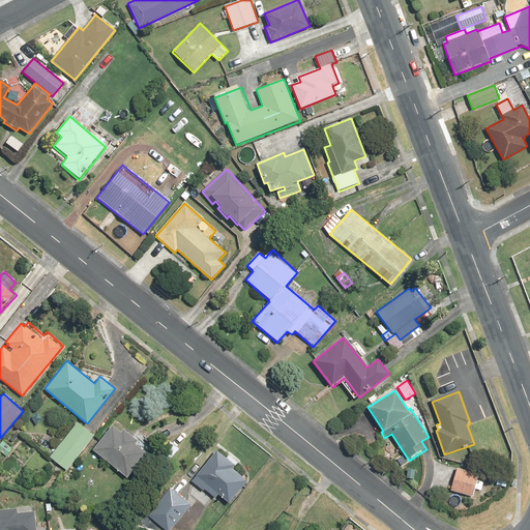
[(94,435),(77,421),(50,457),(67,470),(94,435)]
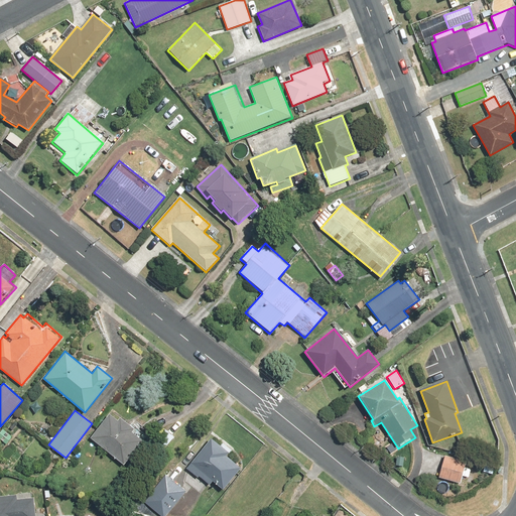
[(118,420),(109,413),(90,436),(124,465),(145,438),(120,418),(118,420)]
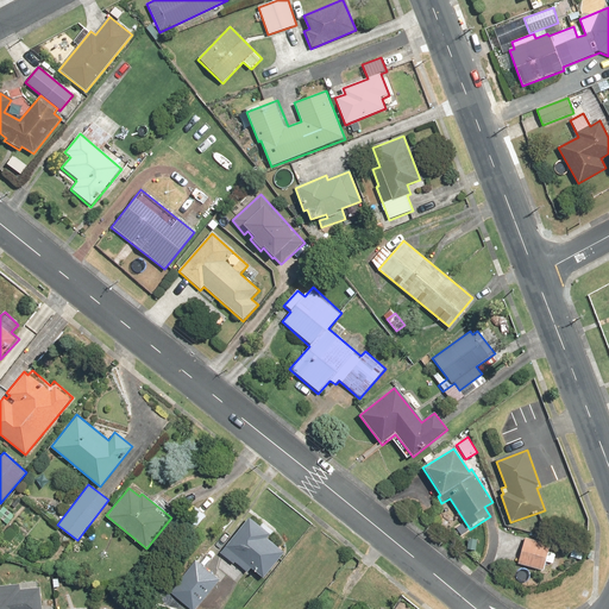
[(206,518),(195,506),(181,520),(193,531),(206,518)]
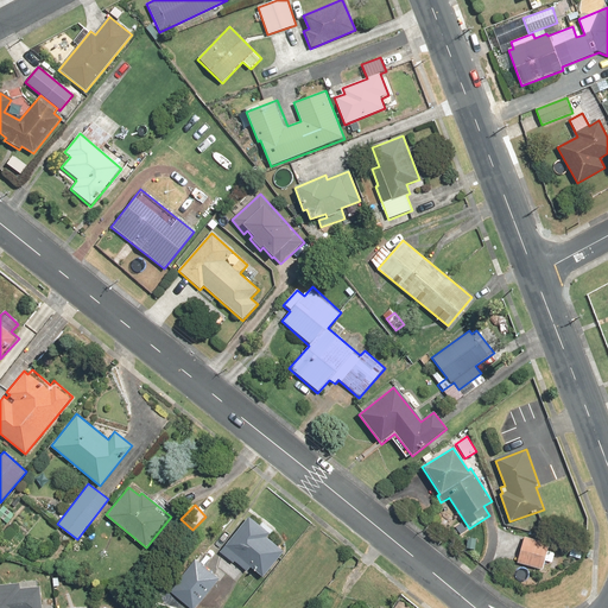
[(259,525),(248,517),(220,552),(235,565),(236,563),(247,571),(251,567),(263,576),(283,551),(267,538),(273,531),(261,523),(259,525)]
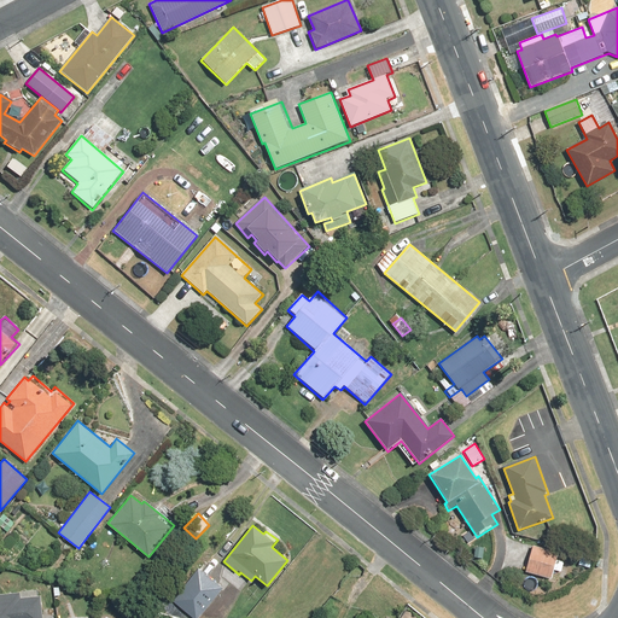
[(552,581),(555,571),(561,572),(564,563),(559,560),(561,553),(532,544),(524,572),(552,581)]
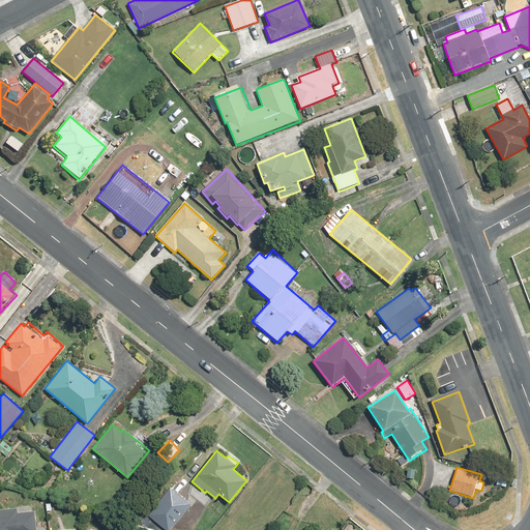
[(171,529),(192,504),(171,488),(147,517),(165,529),(171,529)]
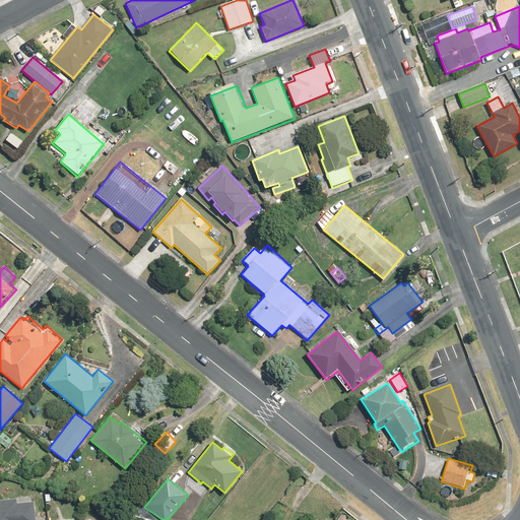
[(0,519),(35,519),(34,501),(16,503),(16,499),(0,500),(0,519)]
